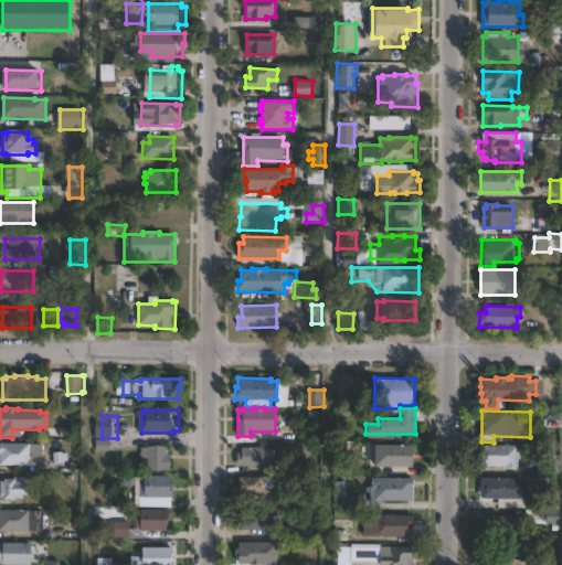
[(0,444),(43,444),(43,466),(0,466),(0,444)]
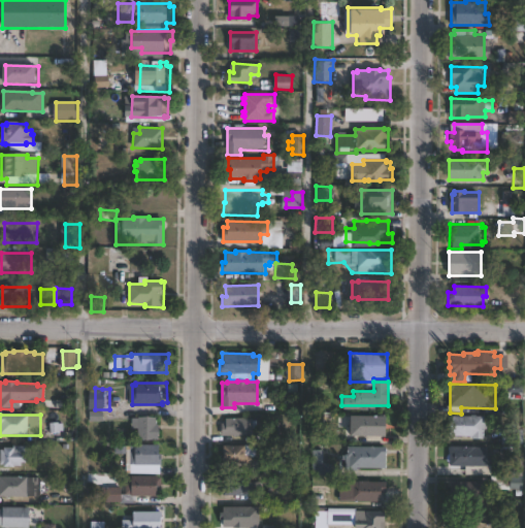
[(386,436),(355,436),(355,416),(386,416),(386,436)]
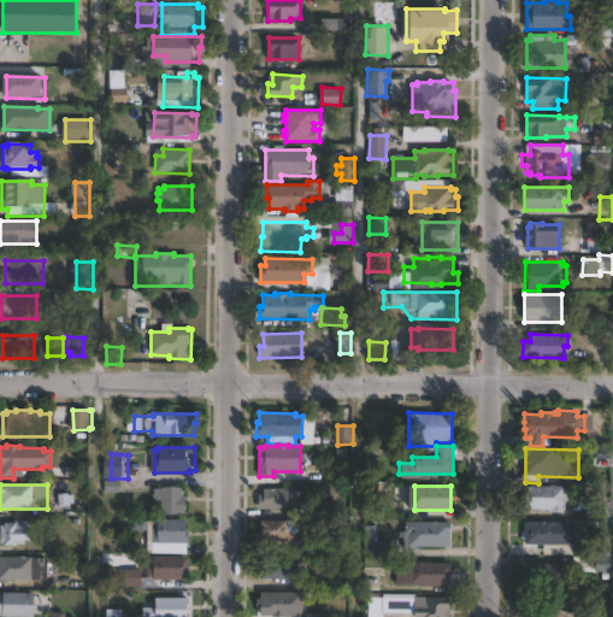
[(556,486),(556,487),(565,487),(565,494),(569,494),(569,503),(565,503),(565,513),(550,513),(550,510),(526,510),(526,487),(550,487),(550,486),(556,486)]
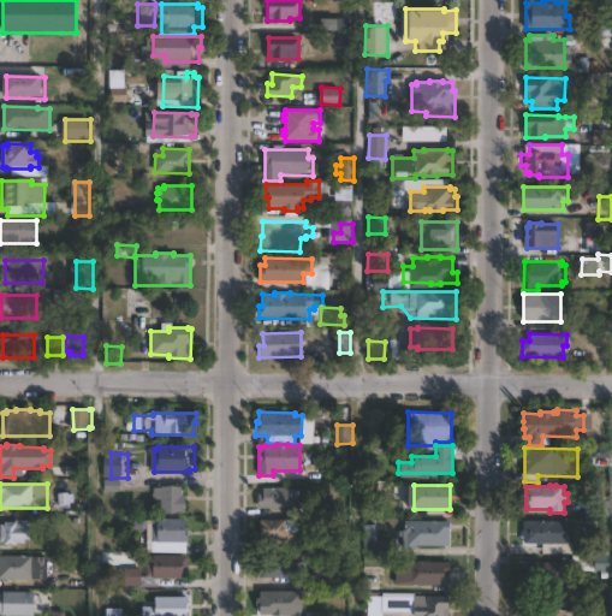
[(189,486),(189,495),(192,495),(192,513),(167,513),(167,499),(160,499),(160,487),(168,487),(168,486),(189,486)]
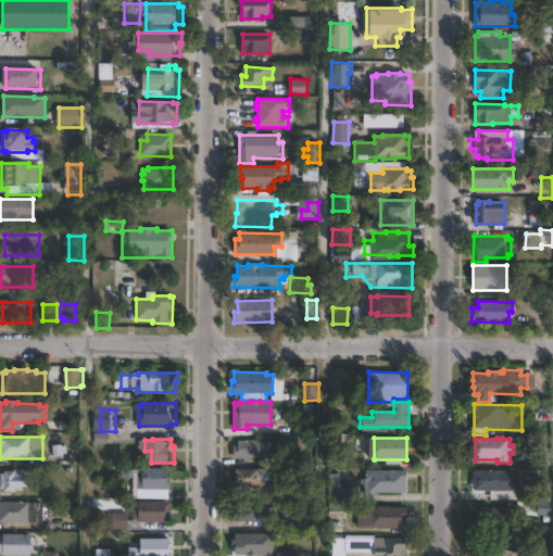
[(260,441),(260,442),(266,441),(266,443),(271,443),(271,457),(260,457),(260,458),(234,459),(234,446),(238,446),(238,441),(260,441)]
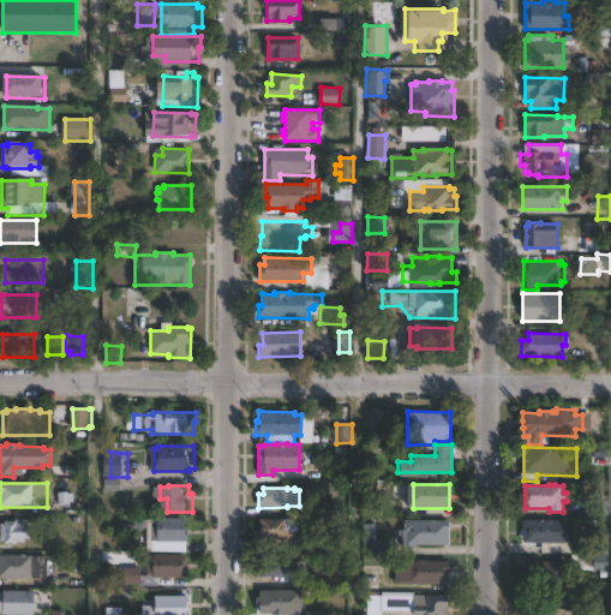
[(609,518),(585,518),(585,501),(609,501),(609,518)]
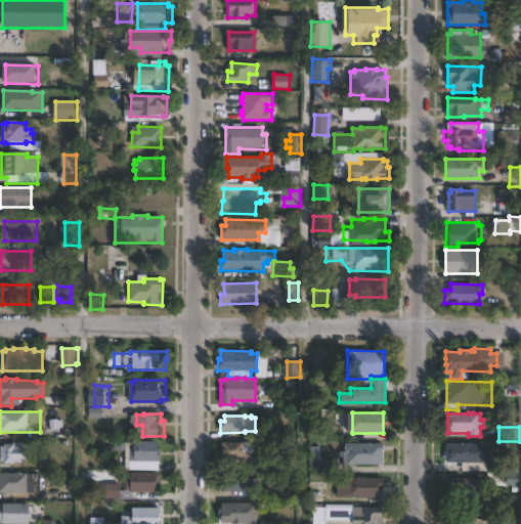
[(164,441),(164,447),(167,447),(167,469),(133,470),(133,460),(130,460),(130,450),(119,450),(119,443),(134,442),(134,441),(164,441)]
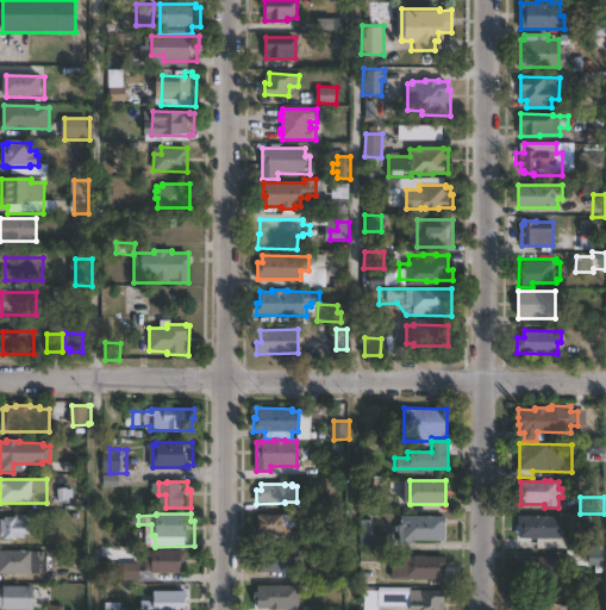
[(31,539),(0,537),(0,520),(5,520),(5,517),(16,518),(16,515),(31,515),(31,539)]
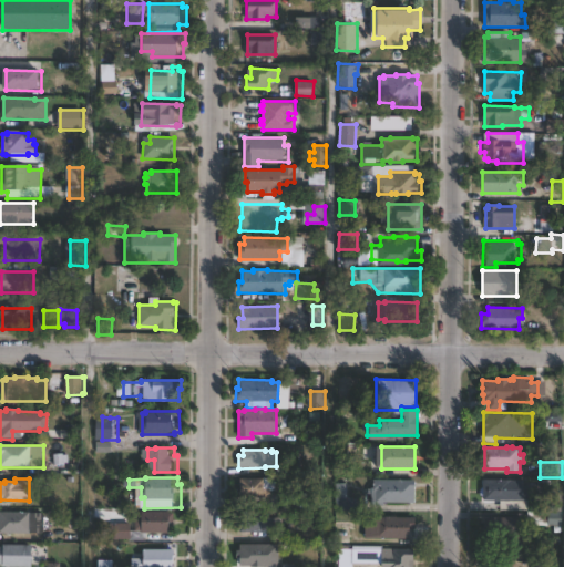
[(277,478),(276,491),(272,491),(270,498),(242,497),(243,492),(239,492),(241,478),(263,480),(263,478),(277,478)]
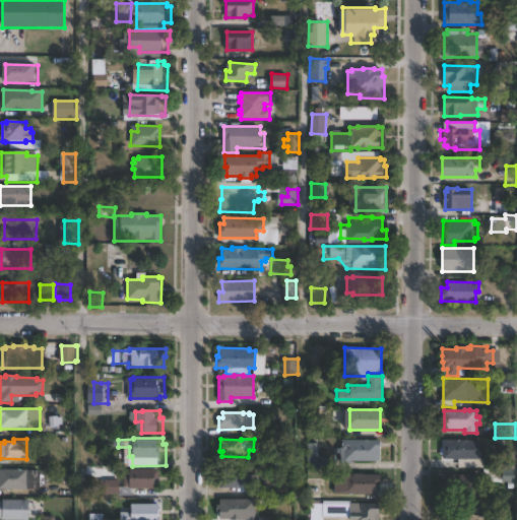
[(380,440),(380,462),(344,461),(344,450),(342,450),(342,440),(380,440)]
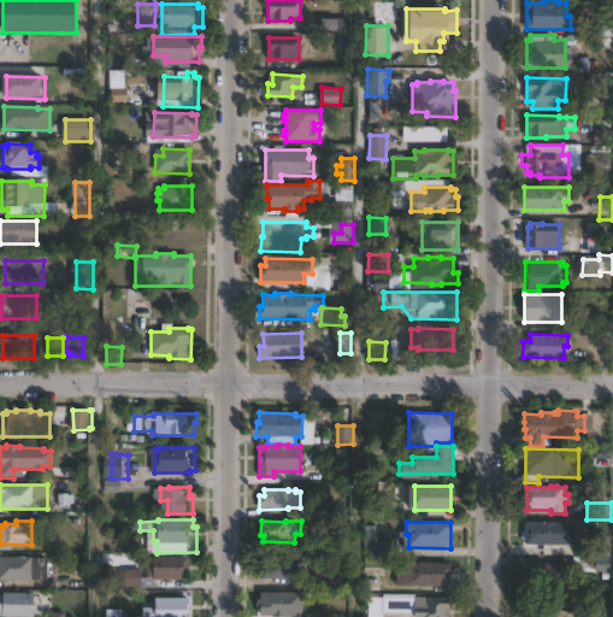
[(575,530),(575,545),(569,545),(569,546),(564,545),(564,556),(542,556),(542,546),(525,545),(525,522),(569,523),(569,530),(575,530)]
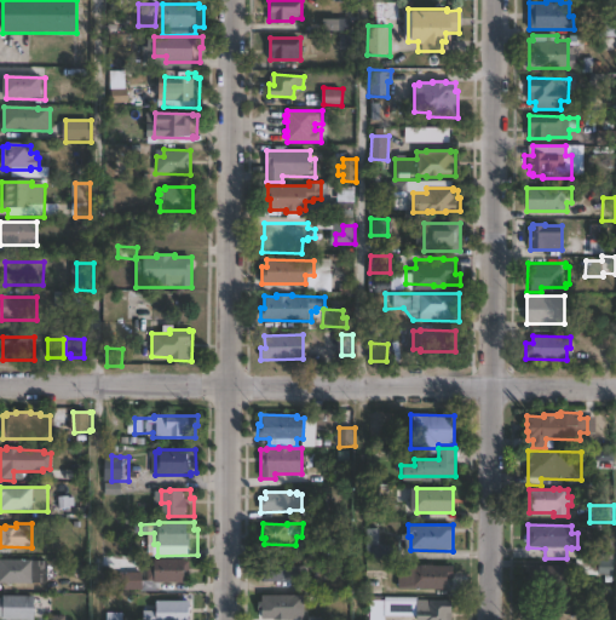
[(380,529),(380,544),(396,544),(396,558),(368,558),(368,529),(380,529)]
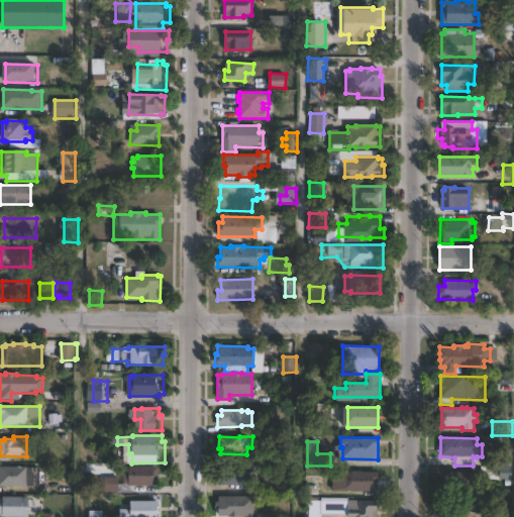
[(512,467),(499,467),(498,446),(512,446),(512,467)]
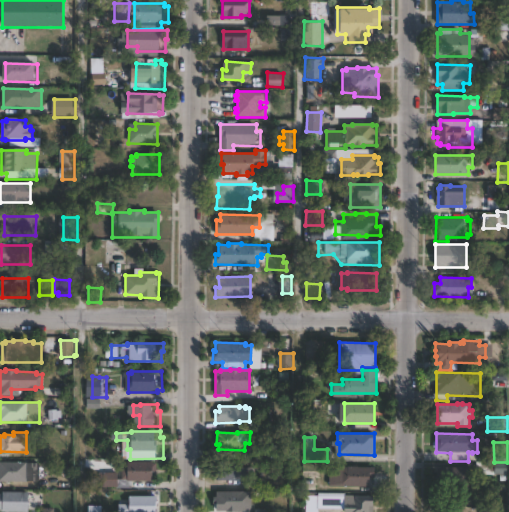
[(32,462),(37,462),(37,468),(39,468),(39,473),(37,473),(37,481),(4,481),(4,461),(32,462)]
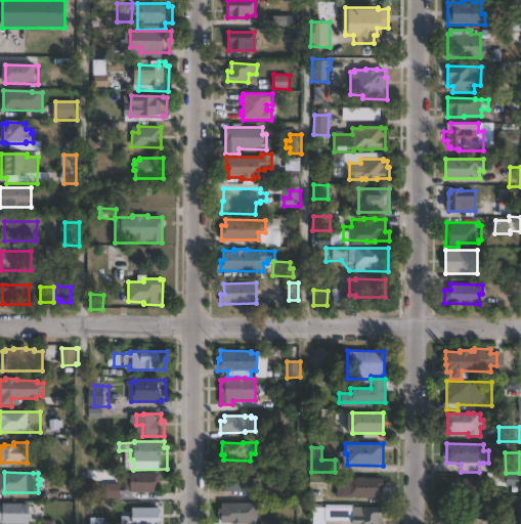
[(168,472),(168,492),(136,492),(136,490),(130,490),(130,474),(136,474),(136,472),(168,472)]
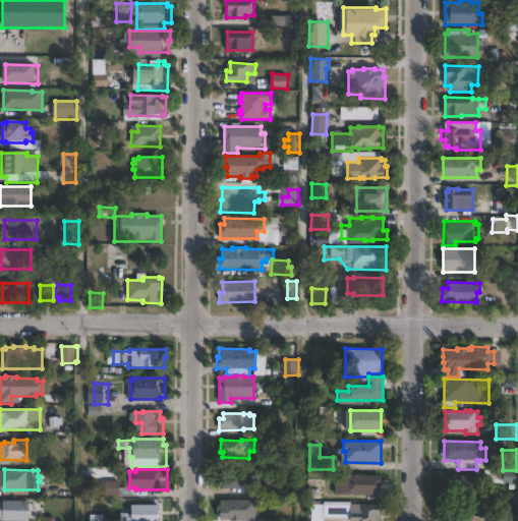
[(249,489),(221,489),(221,471),(249,472),(249,489)]
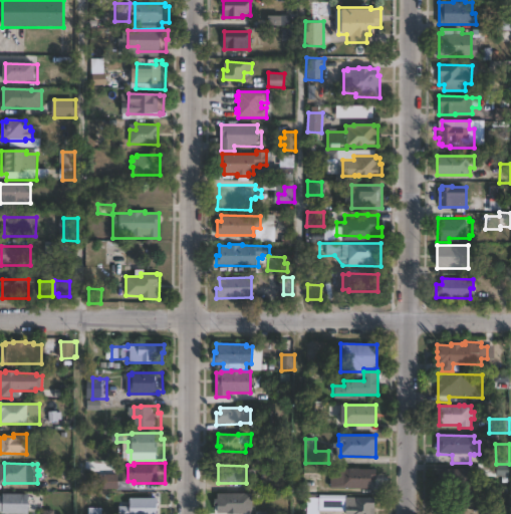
[(509,465),(509,477),(482,476),(482,465),(509,465)]
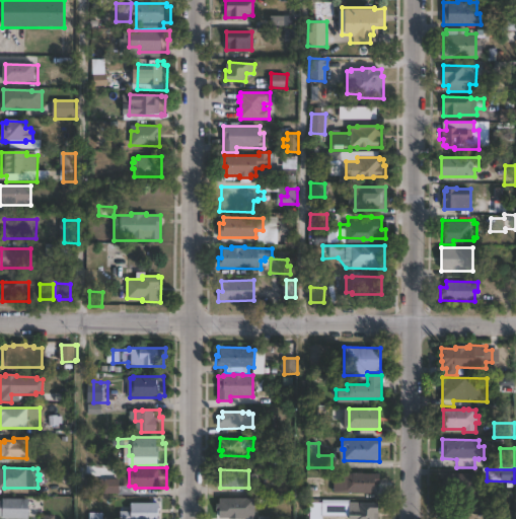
[(363,472),(363,473),(379,473),(379,486),(375,486),(375,494),(334,494),(335,475),(347,475),(347,473),(352,473),(353,472),(363,472)]
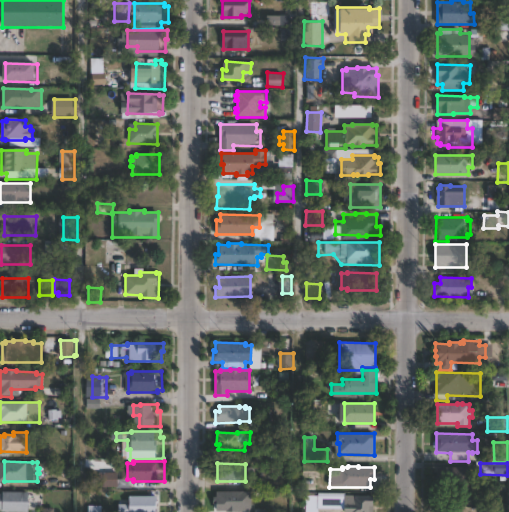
[(472,468),(472,470),(477,470),(477,490),(436,490),(436,474),(440,474),(440,468),(472,468)]
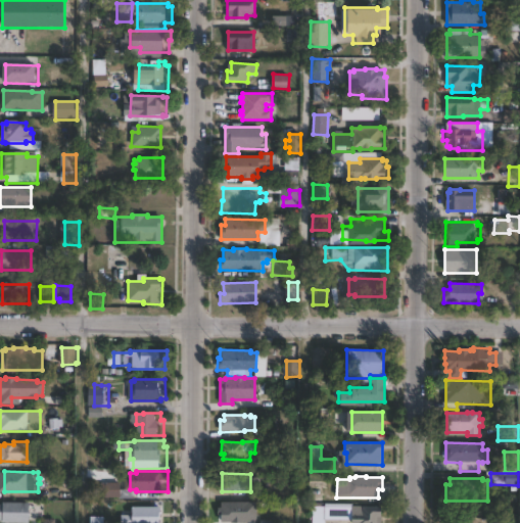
[(127,496),(105,497),(104,483),(126,482),(127,496)]
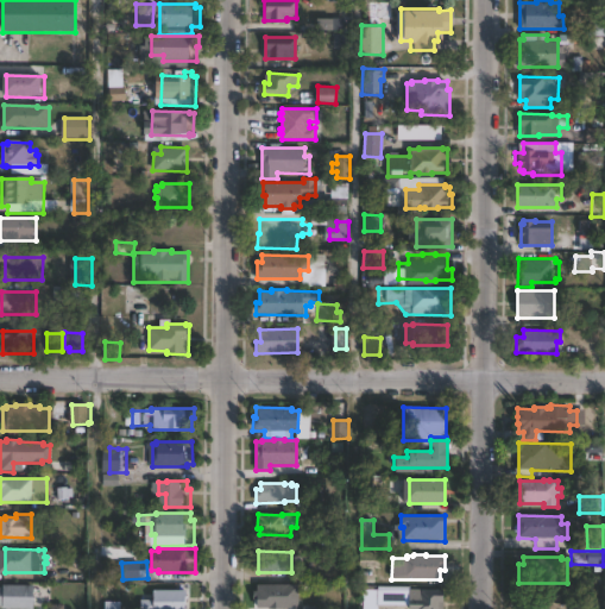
[(42,585),(41,608),(10,608),(10,607),(5,607),(5,586),(10,588),(10,584),(42,585)]
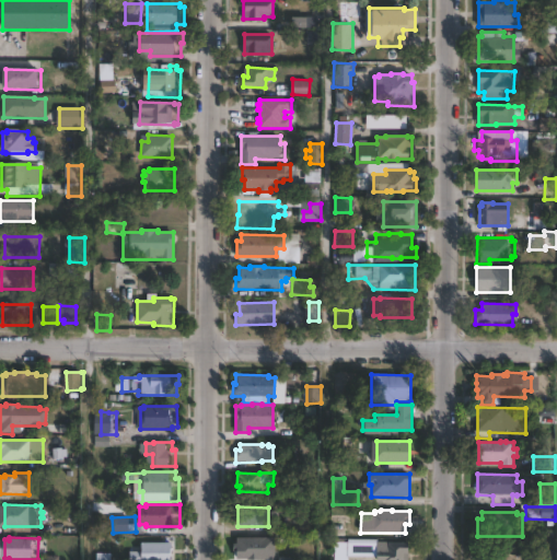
[(274,538),(274,559),(233,559),(233,551),(232,551),(232,544),(235,544),(235,537),(274,538)]
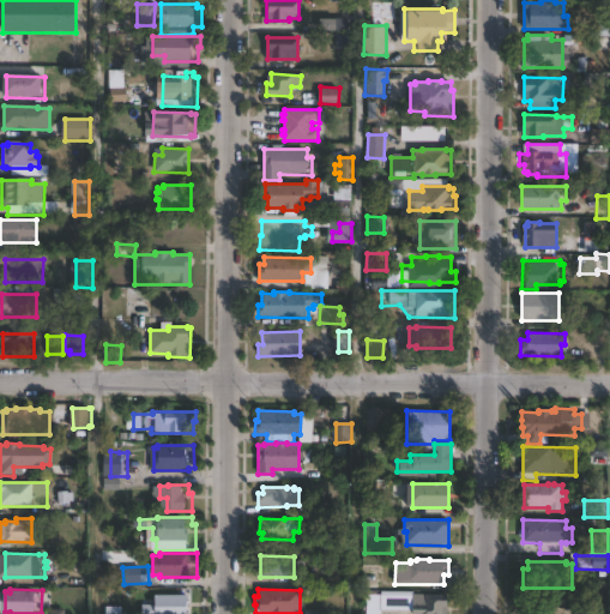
[(197,613),(149,613),(150,605),(161,605),(162,594),(197,595),(197,613)]
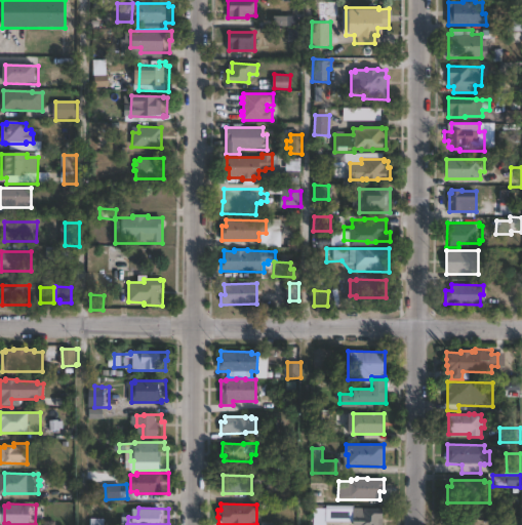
[(328,509),(327,524),(314,524),(314,509),(328,509)]
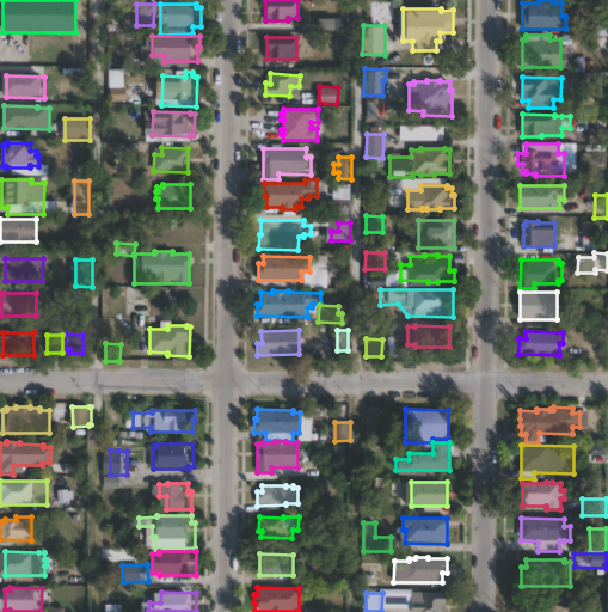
[(446,593),(446,611),(411,611),(411,593),(446,593)]
